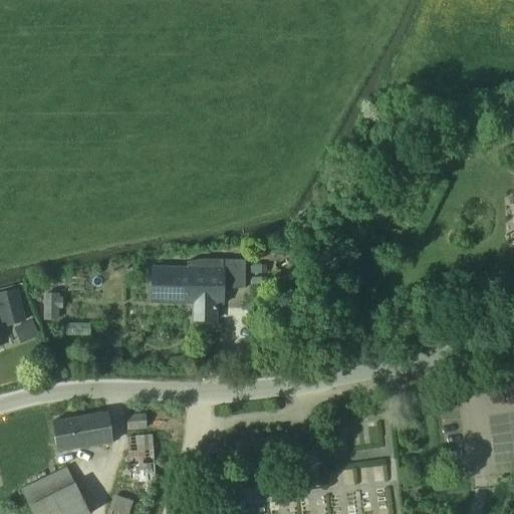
[(187,263),(187,267),(153,267),(152,303),(193,304),(193,320),(215,321),(216,305),(223,305),(223,289),(245,289),(245,260),(203,260),(187,263)]
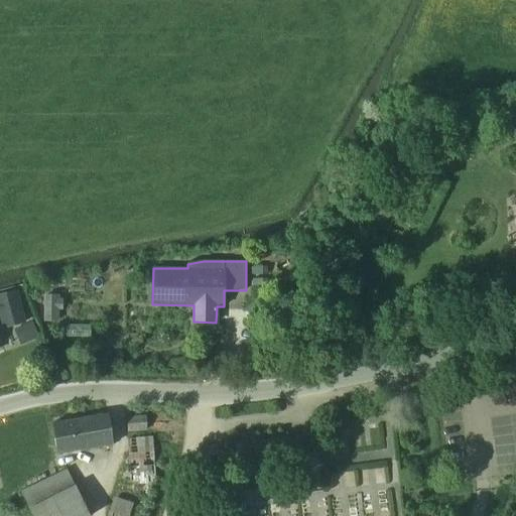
[(26,324),(17,289),(0,294),(0,318),(3,330),(26,324)]
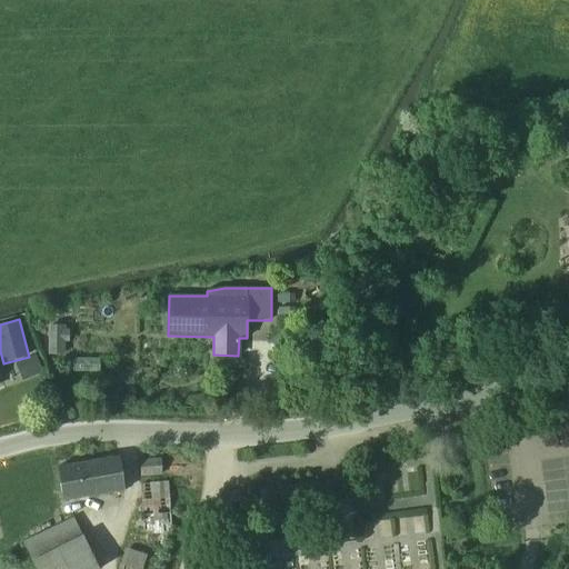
[(48,355),(65,356),(65,342),(69,342),(69,330),(65,330),(65,326),(48,326),(48,355)]
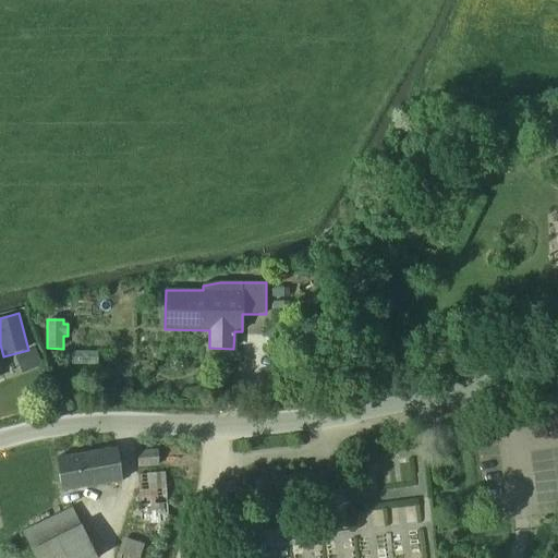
[(35,348),(15,358),(23,374),(43,365),(35,348)]
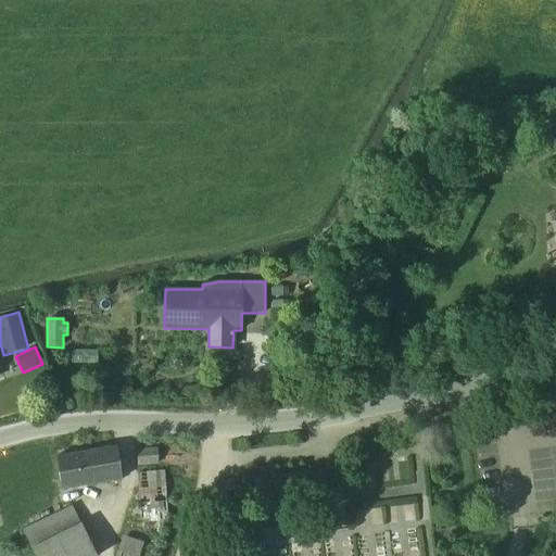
[(61,489),(121,479),(115,446),(57,456),(61,489)]
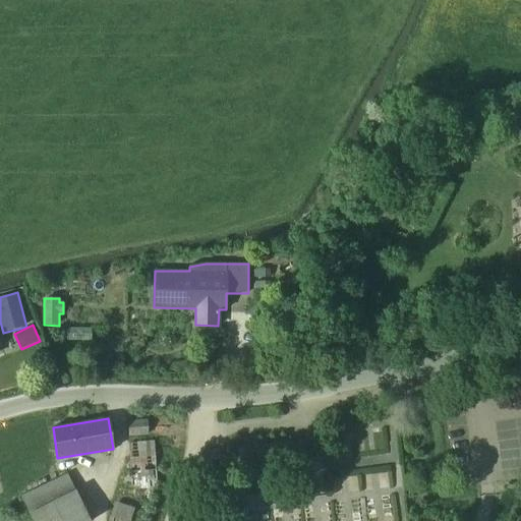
[(128,437),(148,436),(147,420),(127,421),(128,437)]
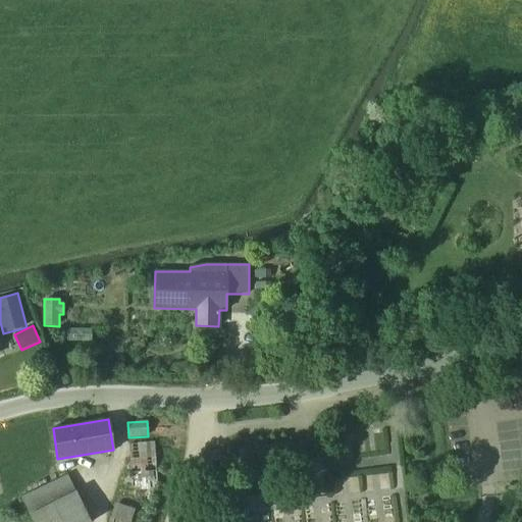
[(158,488),(157,473),(155,442),(129,445),(132,475),(134,490),(158,488)]
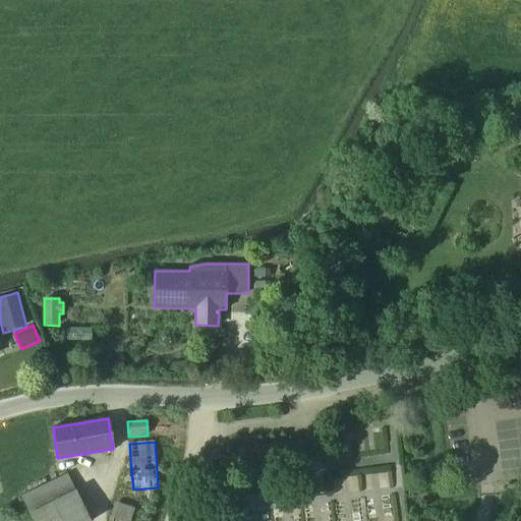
[(207,451),(208,461),(220,460),(219,450),(207,451)]
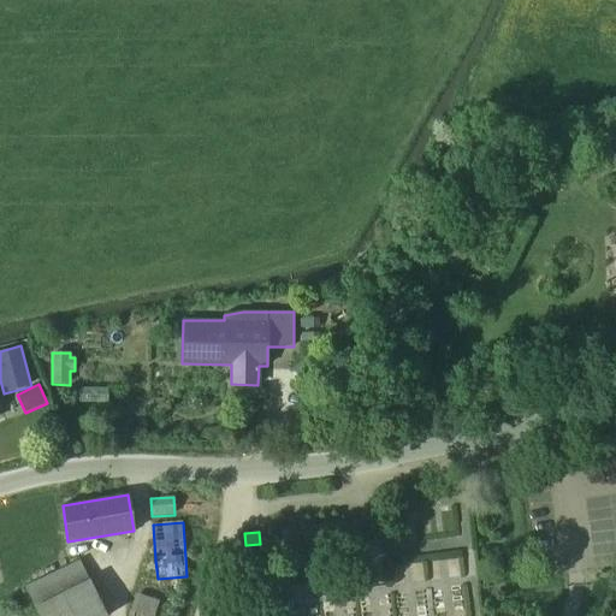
[(39,615),(107,615),(81,560),(67,567),(25,587),(39,615)]
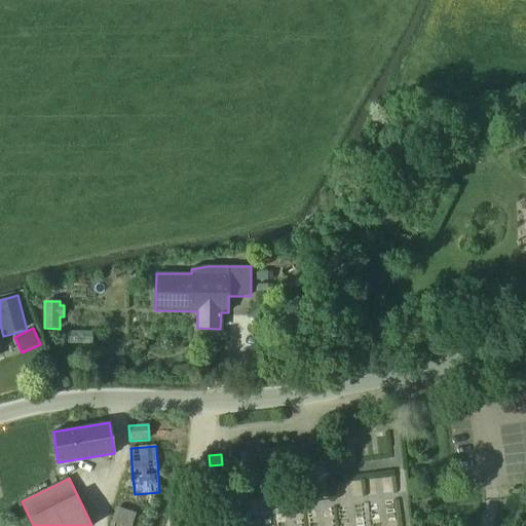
[(132,525),(136,513),(116,506),(110,525),(132,525)]
